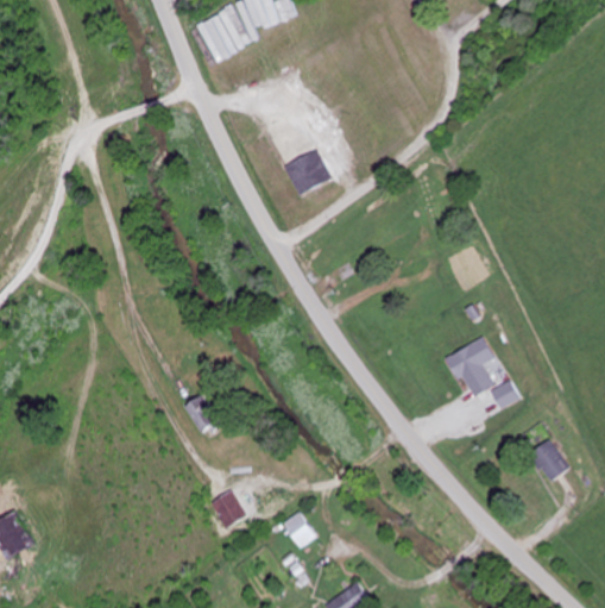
[(283,165),(297,194),(329,179),(315,149),(283,165)]
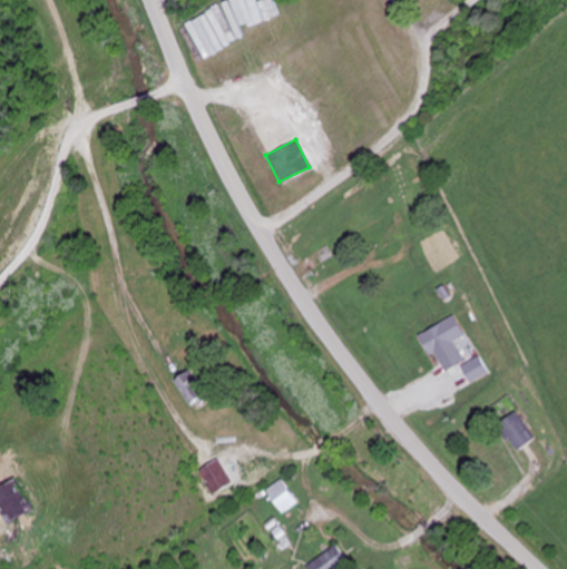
[(420,193),(427,206),(437,200),(430,188),(420,193)]
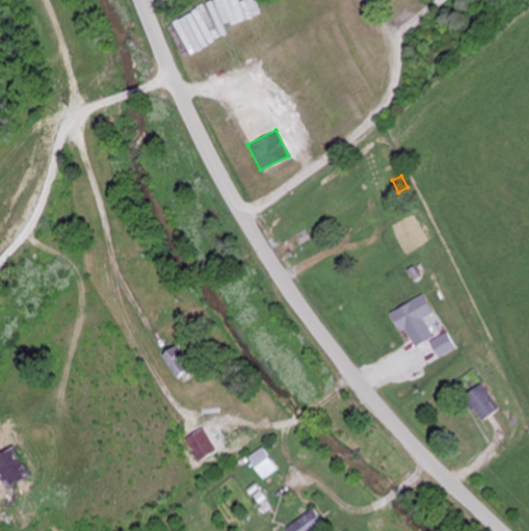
[(422,318),(431,313),(422,294),(392,311),(411,347),(431,336),(422,318)]
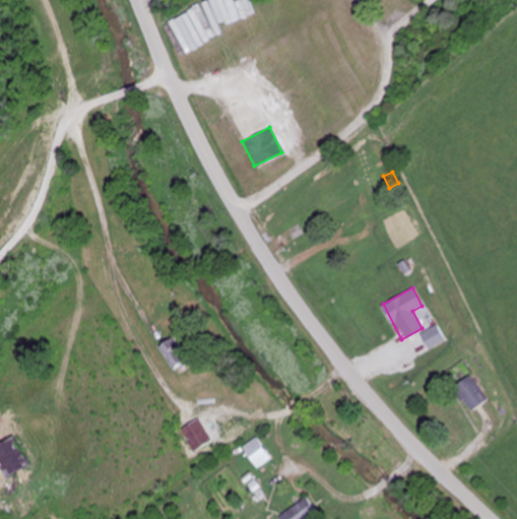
[(442,341),(436,326),(418,333),(425,348),(442,341)]
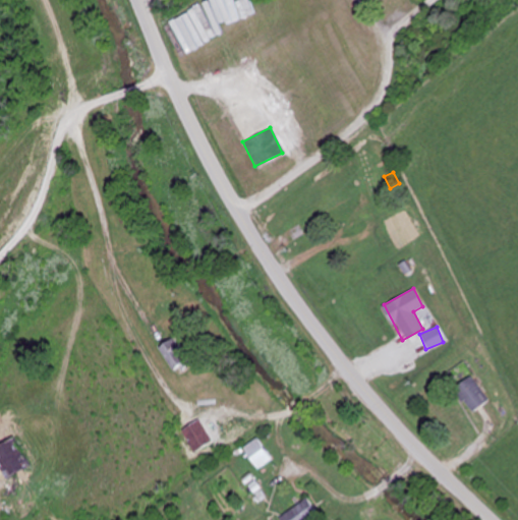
[(190,359),(176,336),(158,347),(172,370),(190,359)]
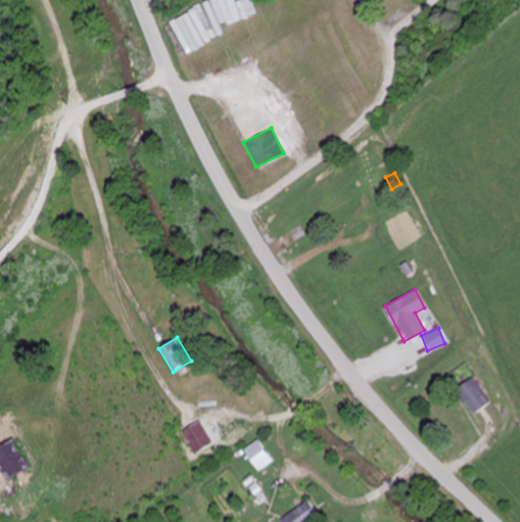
[(455,390),(472,414),(489,400),(471,377),(455,390)]
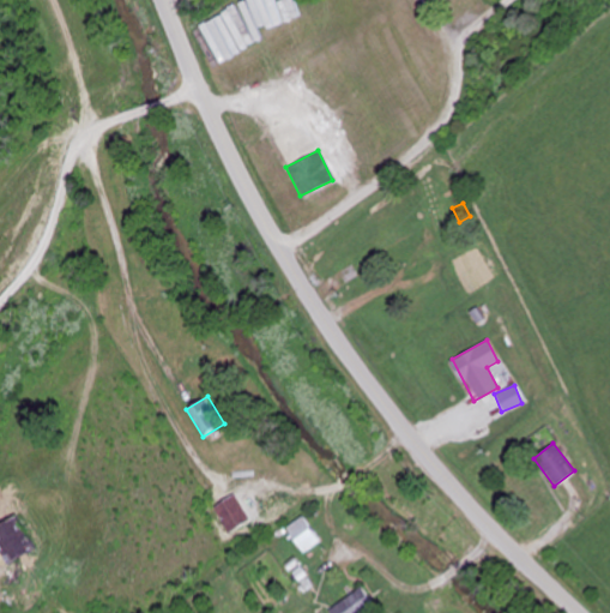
[(212,506),(227,533),(248,521),(234,494),(212,506)]
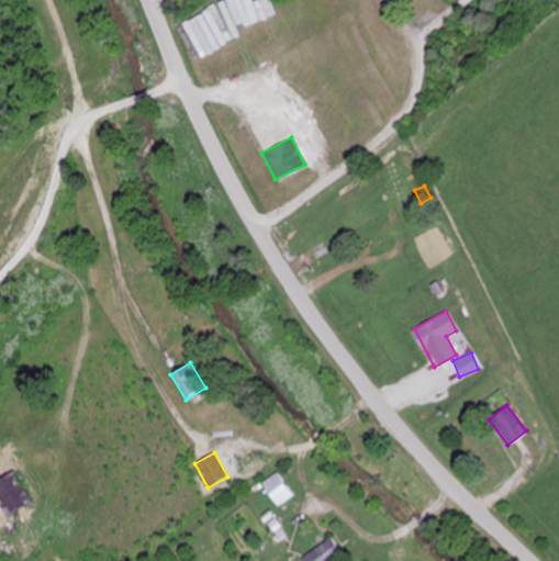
[(33,500),(13,470),(0,478),(0,505),(8,516),(33,500)]
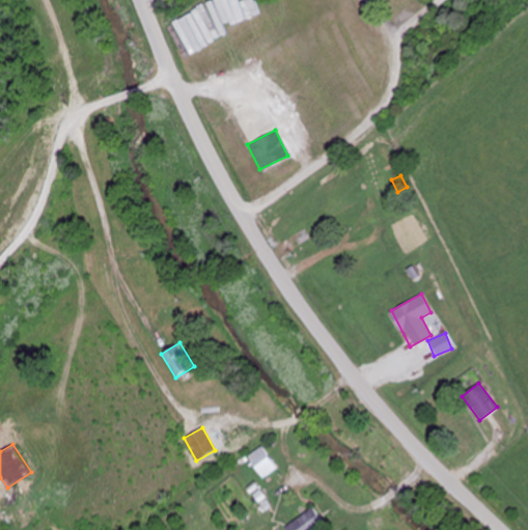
[(247,455),(262,477),(277,467),(261,445),(247,455)]
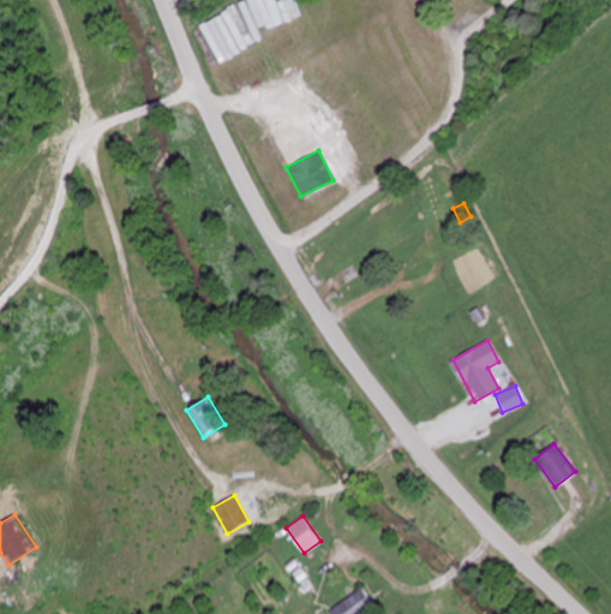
[(369,613),(377,609),(364,588),(328,609),(330,613),(369,613)]
